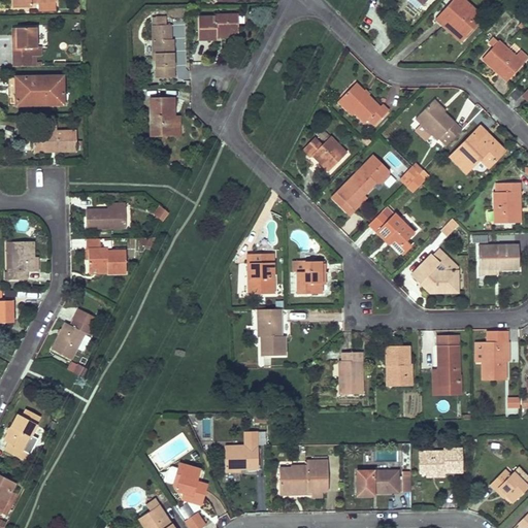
[(17,0),(18,7),(31,7),(31,2),(30,0),(37,0),(38,2),(38,10),(56,10),(55,1),(56,1),(55,0),(17,0)]
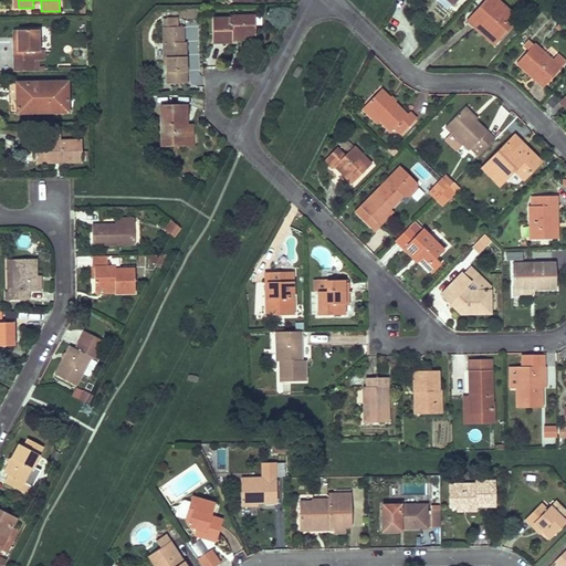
[(498,41),(517,18),(496,0),(485,0),(471,17),(498,41)]
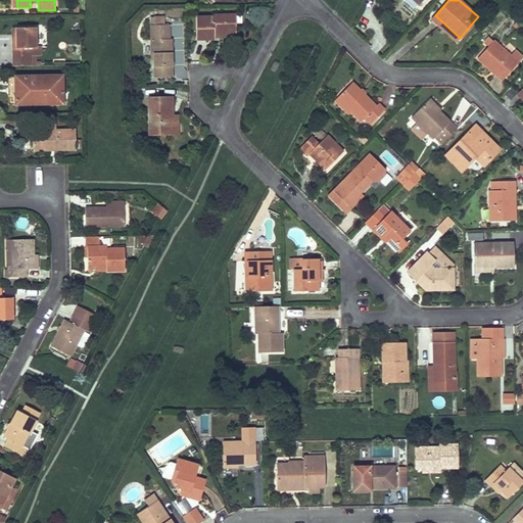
[(215,33),(235,32),(235,14),(214,14),(214,16),(195,17),(196,39),(215,39),(215,36),(215,33)]
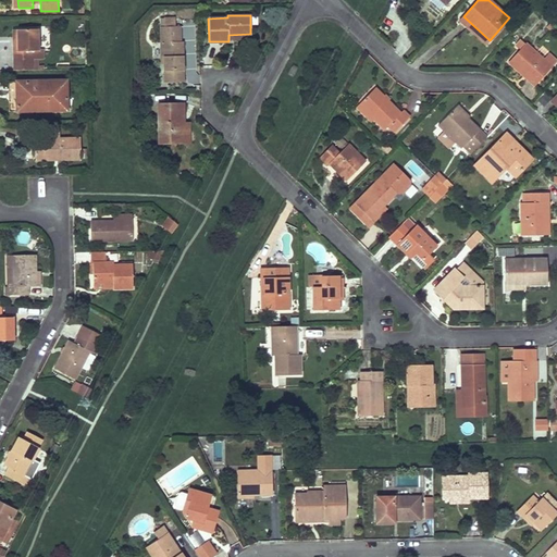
[(490,40),(463,16),(459,21),(485,45),(490,40)]
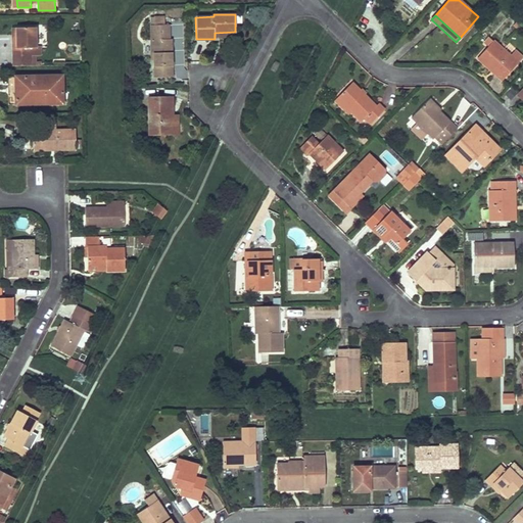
[(150,40),(152,40),(153,60),(153,78),(172,77),(172,39),(169,39),(169,25),(164,25),(164,17),(153,17),(153,25),(150,26),(150,40)]
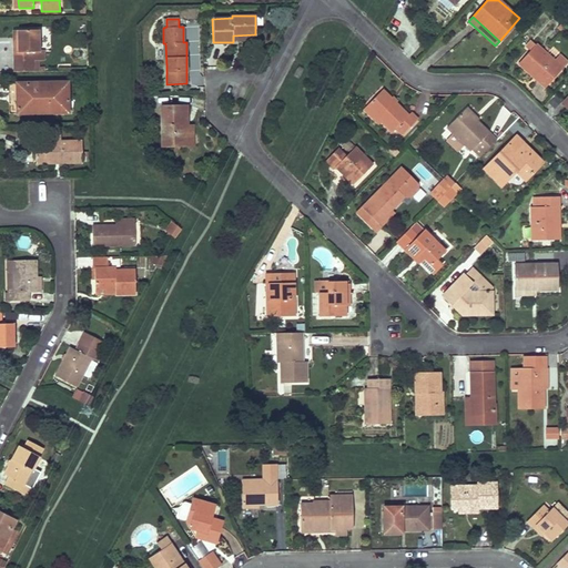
[(13,71),(33,71),(33,61),(39,60),(43,60),(43,51),(39,51),(39,29),(17,30),(17,31),(17,41),(12,41),(13,71)]
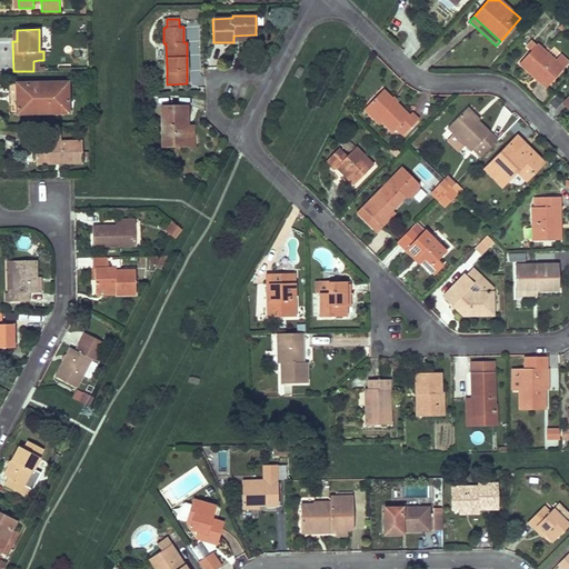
[(536,45),(519,63),(536,78),(539,75),(549,83),(568,62),(560,55),(553,61),(536,45)]
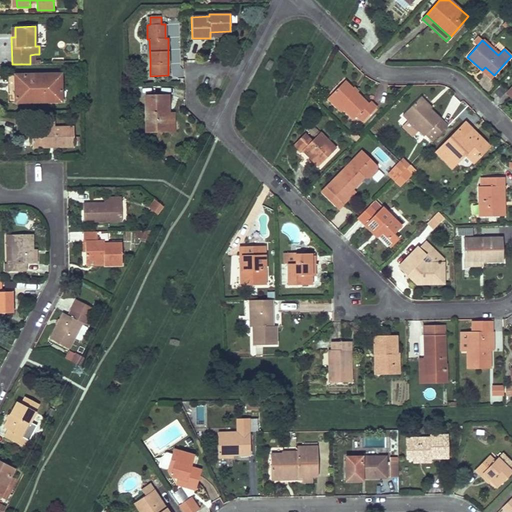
[(491,79),(494,75),(485,67),(482,70),(491,79)]
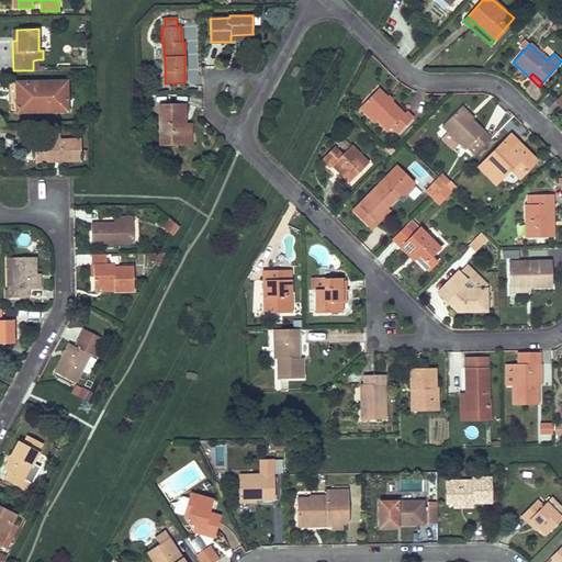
[(67,81),(15,82),(17,112),(67,111),(67,81)]
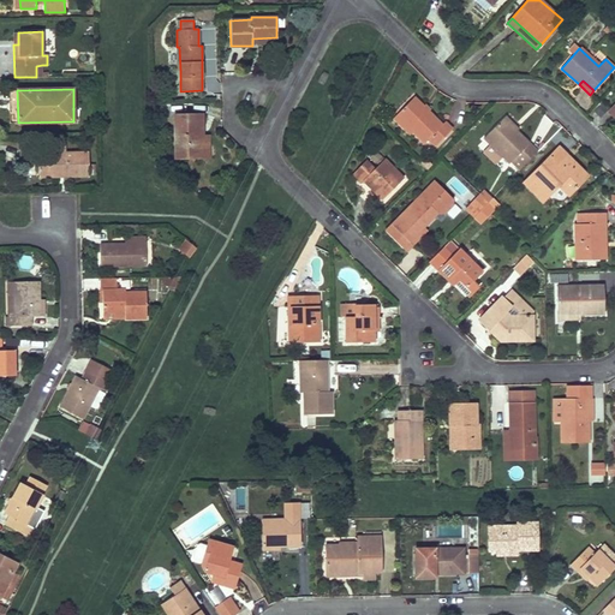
[(413,97),(395,115),(412,132),(424,143),(429,139),(435,145),(451,130),(443,123),(441,125),(413,97)]
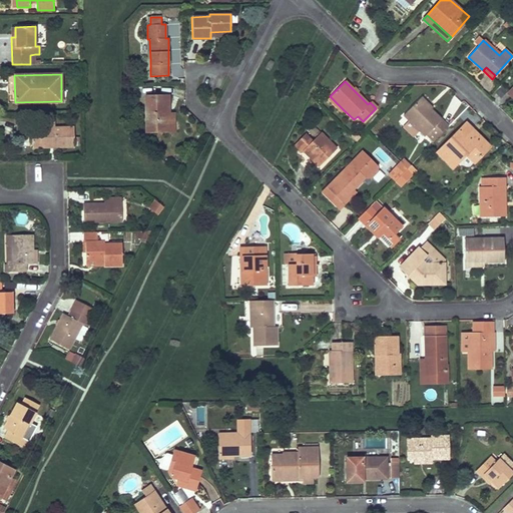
[(507,92),(508,91),(501,84),(495,90),(502,97),(507,92)]
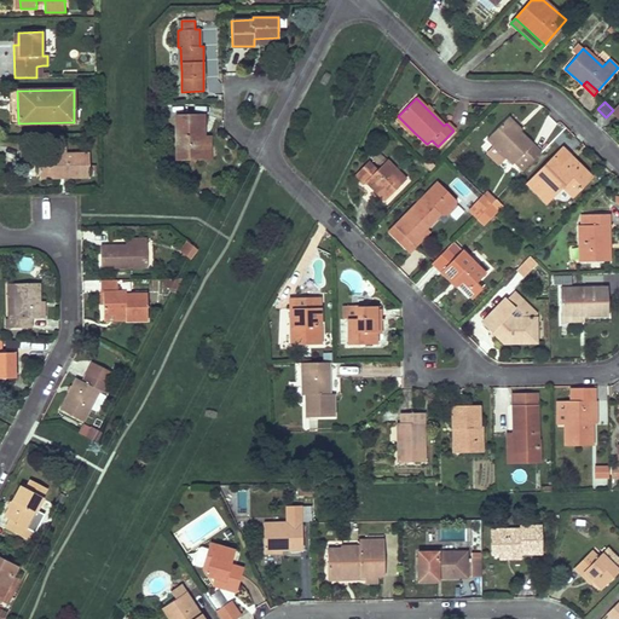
[(202,115),(175,116),(177,158),(202,158),(201,138),(203,138),(202,115)]
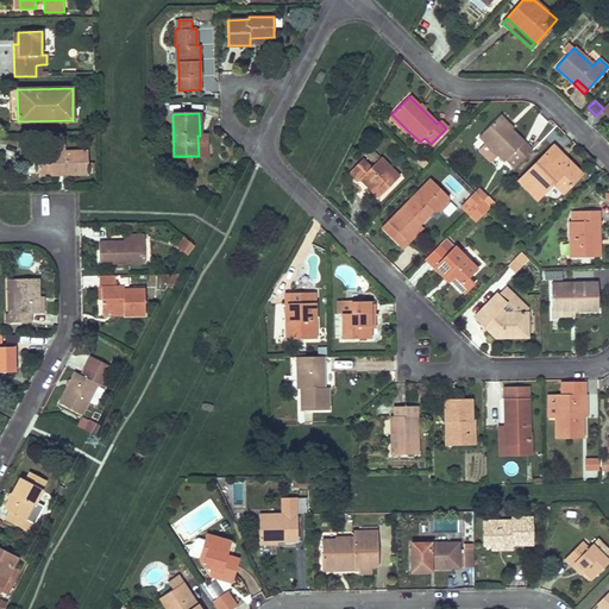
[(408,131),(391,114),(389,117),(406,133),(408,131)]
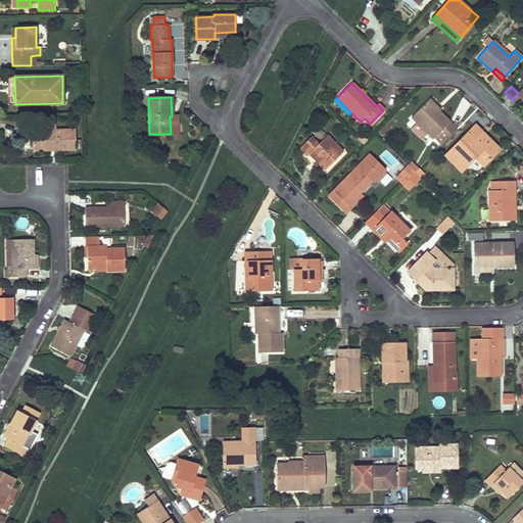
[(436,107),(429,99),(411,117),(417,123),(427,133),(432,139),(434,137),(441,144),(457,129),(439,111),(435,108),(436,107)]
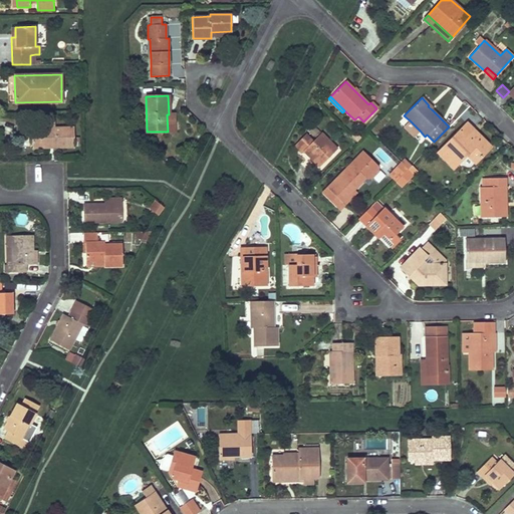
[(420,131),(410,120),(404,126),(414,137),(420,131)]
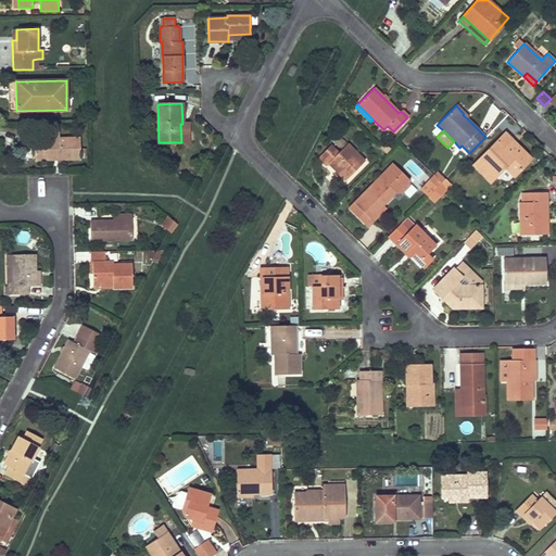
[(35,158),(59,158),(59,160),(80,160),(80,137),(59,138),(35,138),(35,133),(17,133),(17,147),(35,146),(35,158)]
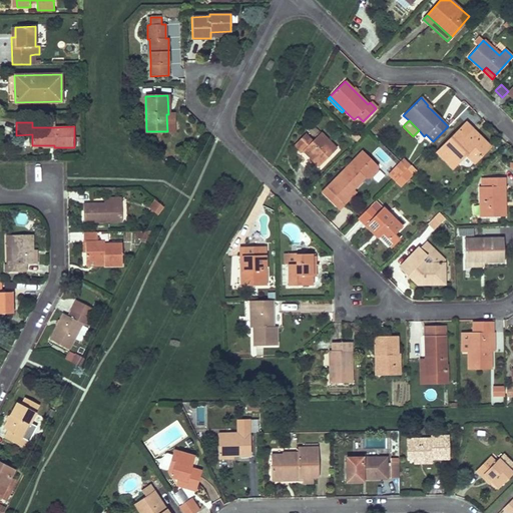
[(465,123),(437,152),(452,167),(465,154),(474,162),(490,146),(482,139),(480,141),(470,131),(472,129),(465,123)]
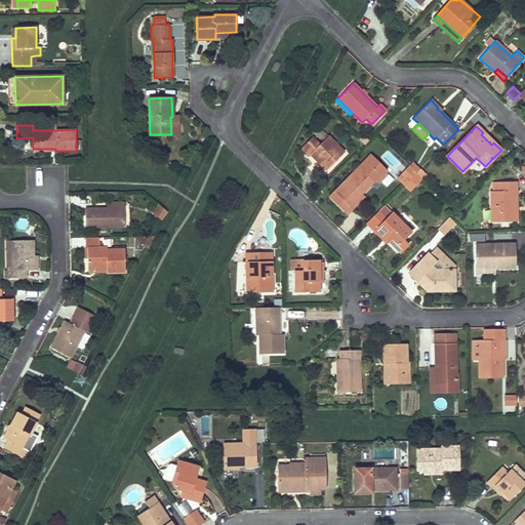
[(344,152),(327,135),(319,145),(311,137),(299,149),(308,156),(310,154),(312,152),(320,161),(318,162),(326,170),(344,152)]
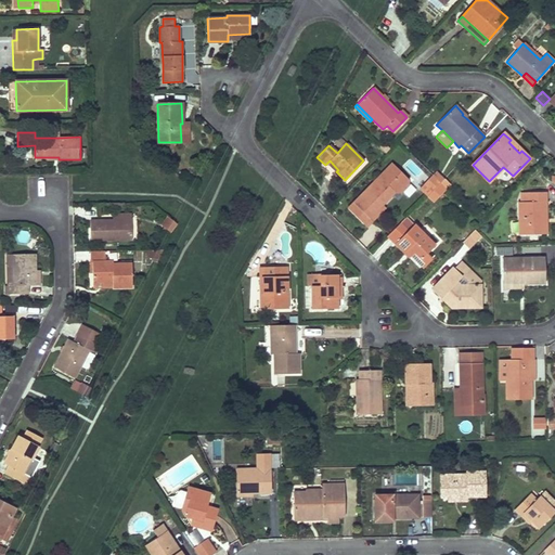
[(338,170),(330,160),(327,163),(336,171),(338,170)]
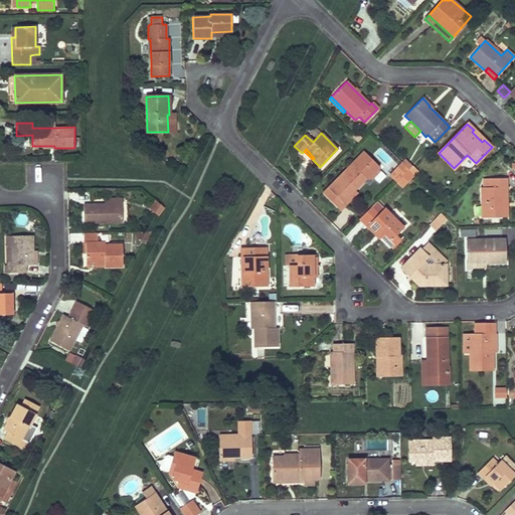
[(378,165),(363,151),(322,193),(336,208),(354,190),(366,178),(372,178),(378,171),(378,165)]
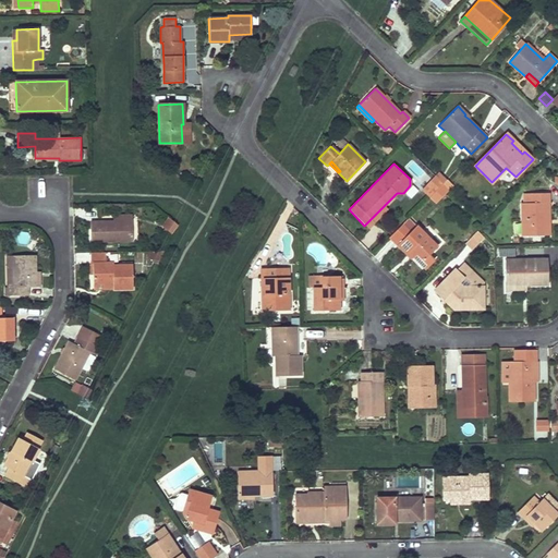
[(435,177),(443,183),(446,180),(439,172),(435,177)]
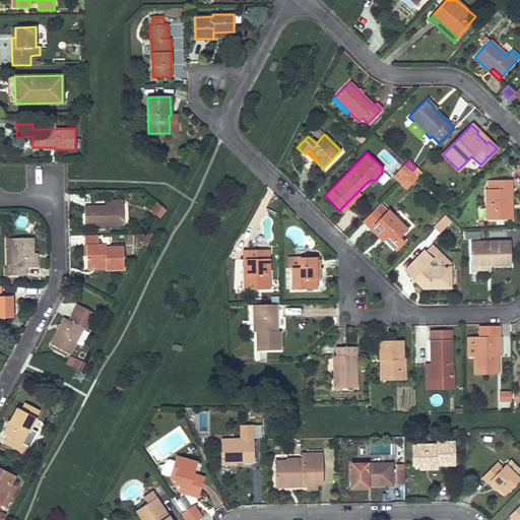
[(393,177),(399,184),(412,171),(405,165),(393,177)]
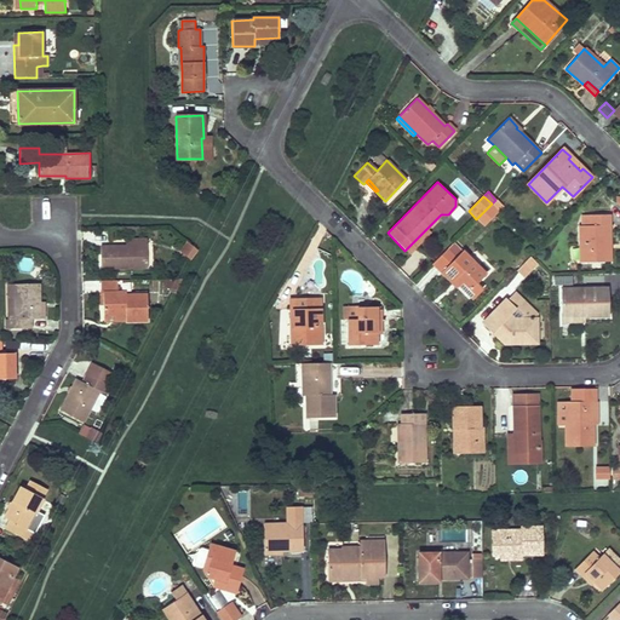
[(495,200),(492,204),(498,211),(503,206),(497,199),(495,200)]
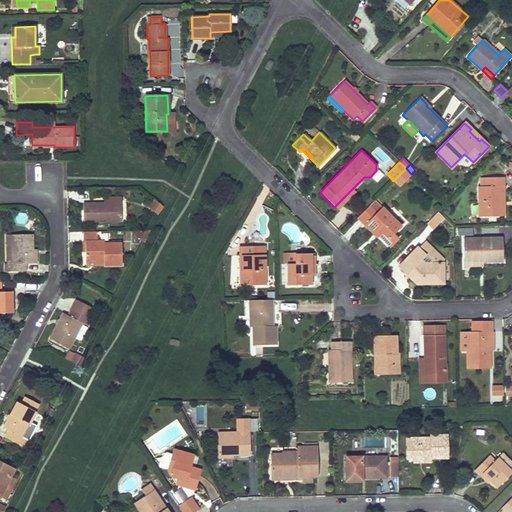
[(371,176),(376,181),(384,174),(379,168),(371,176)]
